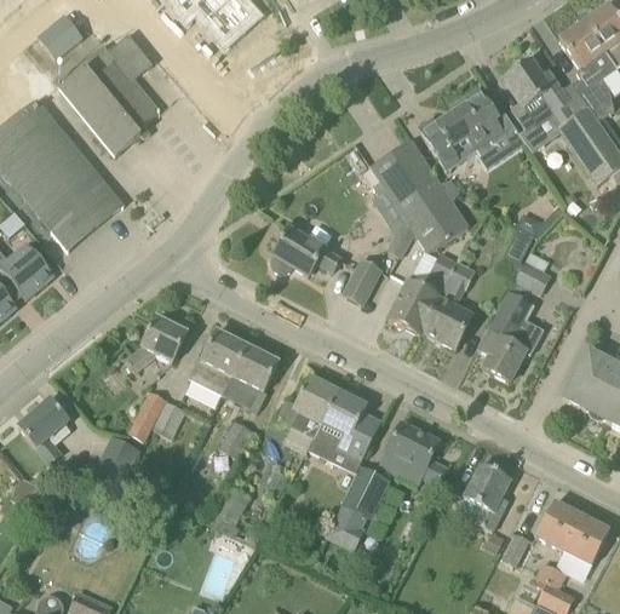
[(160,72),(193,46),(176,24),(179,21),(164,0),(145,0),(142,3),(139,0),(105,0),(160,72)]
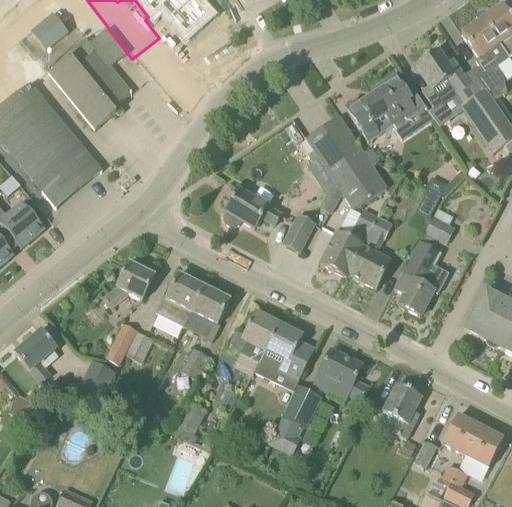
[(145,0),(155,10),(162,4),(161,3),(164,0),(145,0)]
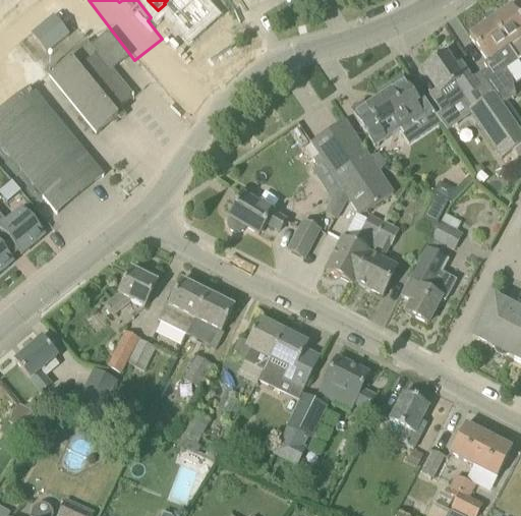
[(165,4),(190,32),(212,12),(200,0),(167,0),(164,3),(165,4)]
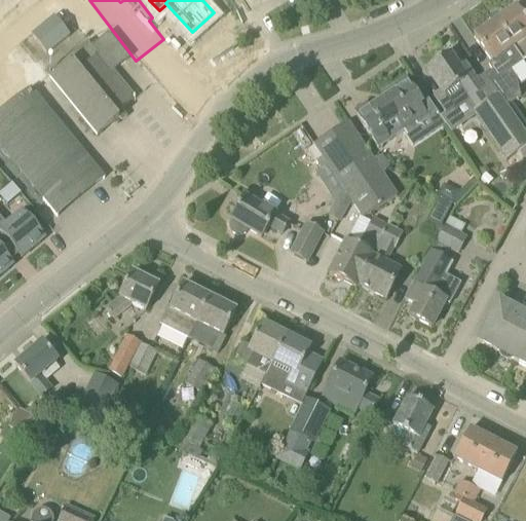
[(495,19),(523,58),(525,54),(525,16),(517,4),(495,19)]
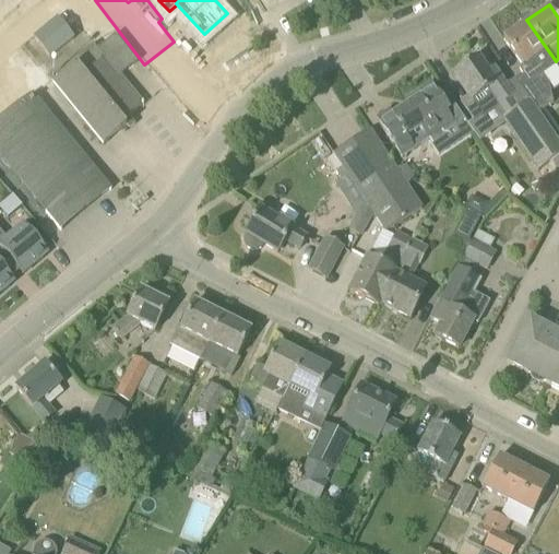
[(50,54),(74,34),(58,14),(34,34),(50,54)]
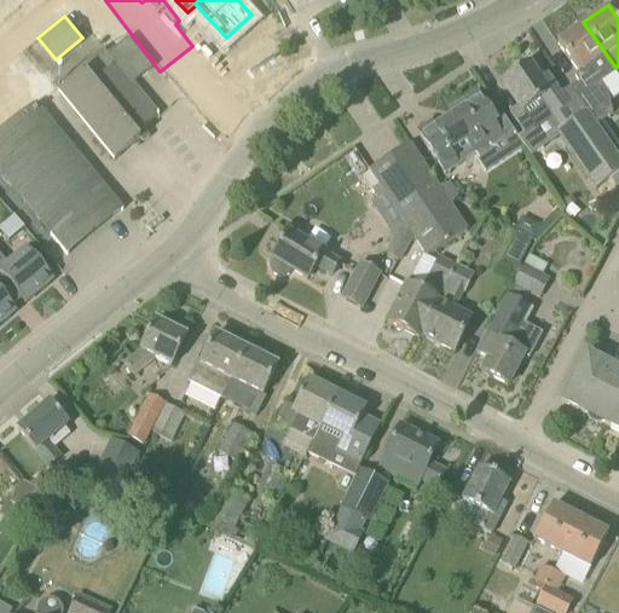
[(573,90),(586,108),(596,121),(612,109),(608,88),(600,79),(615,68),(583,22),(557,39),(579,69),(574,71),(582,84),(573,90)]
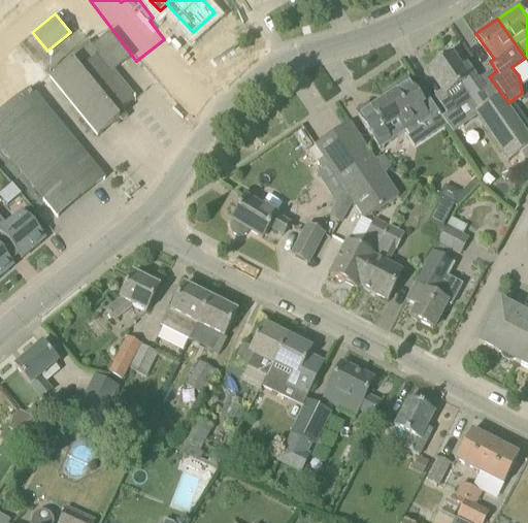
[(527,131),(508,103),(500,92),(492,98),(466,60),(461,64),(452,51),(428,66),(453,101),(469,89),(473,96),(468,99),(508,158),(527,143),(527,131)]
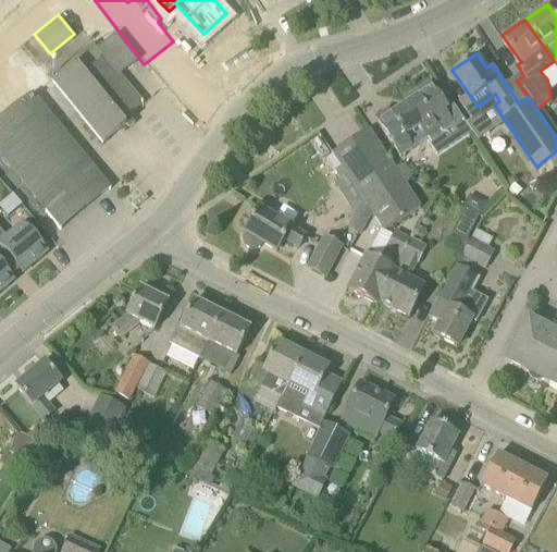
[(123,118),(135,108),(144,100),(106,54),(85,72),(75,62),(54,80),(103,140),(126,122),(123,118)]
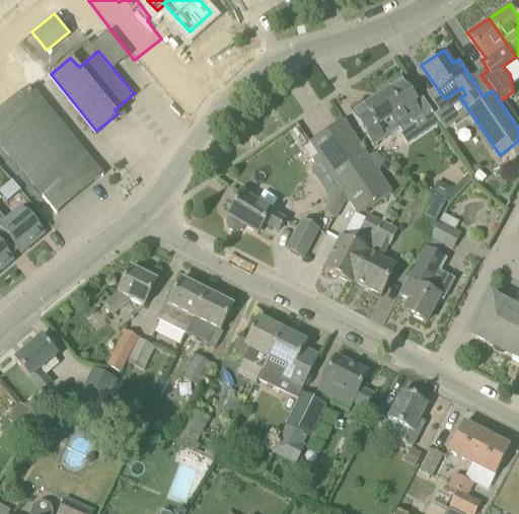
[(365,103),(362,99),(350,106),(373,142),(386,134),(378,124),(391,115),(399,127),(423,111),(416,100),(418,99),(401,73),(383,85),(386,89),(365,103)]
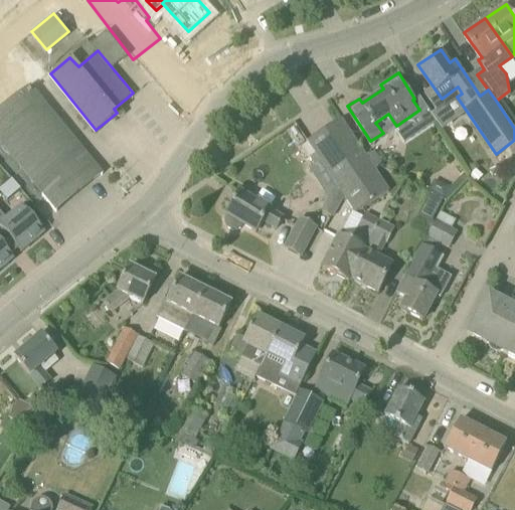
[(104,171),(31,85),(0,110),(0,141),(56,208),(104,171)]
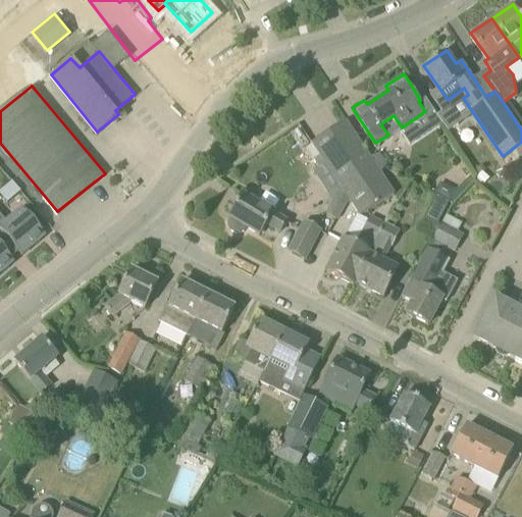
[(346,117),(311,141),(324,160),(337,181),(345,190),(349,197),(359,213),(395,191),(346,117)]
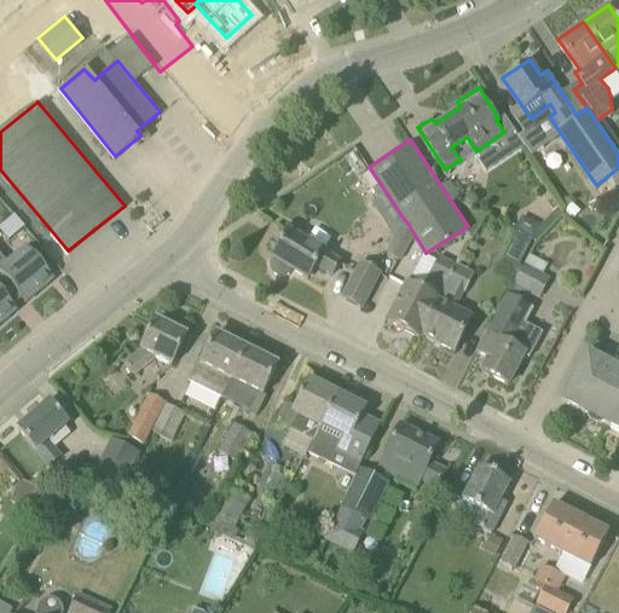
[(371,198),(387,224),(400,214),(385,190),(377,195),(371,198)]
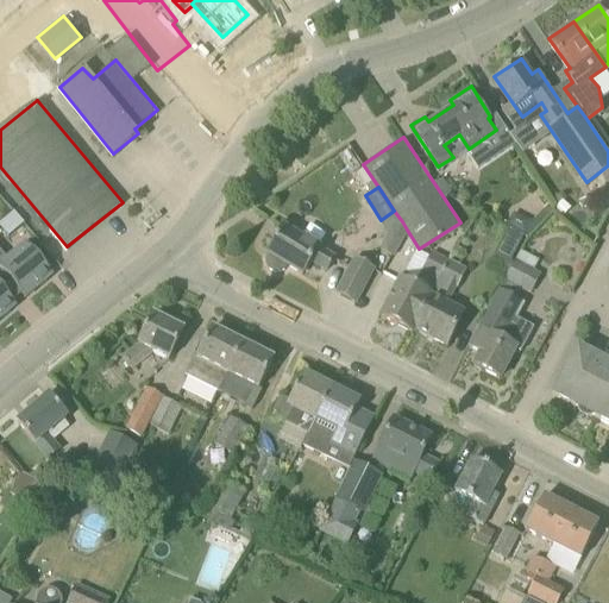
[(23,219),(14,208),(0,219),(0,220),(8,231),(23,219)]
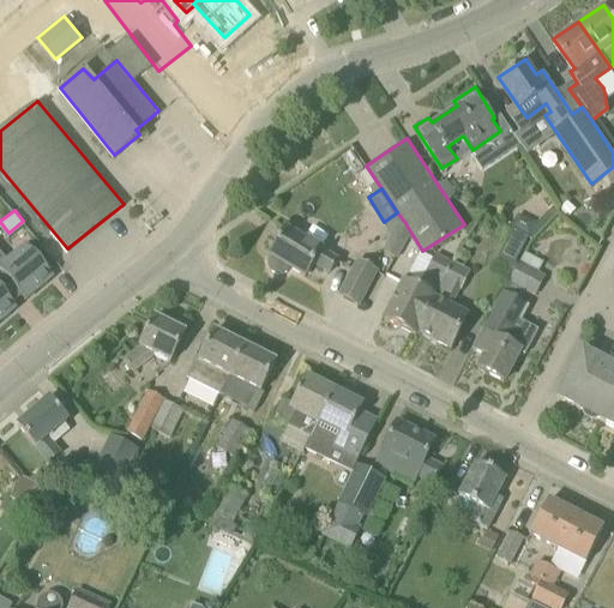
[(383,247),(397,256),(410,232),(405,223),(391,233),(383,247)]
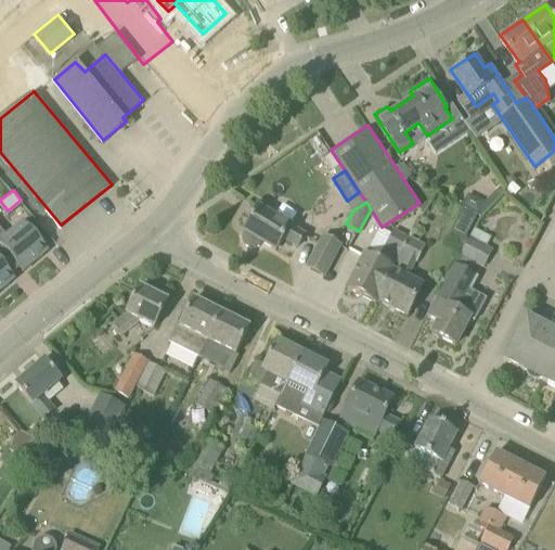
[(244,228),(245,229),(243,232),(243,238),(245,242),(249,245),(255,245),(259,243),(262,239),(275,247),(283,235),(297,244),(305,231),(291,222),(275,213),(259,204),(244,228)]
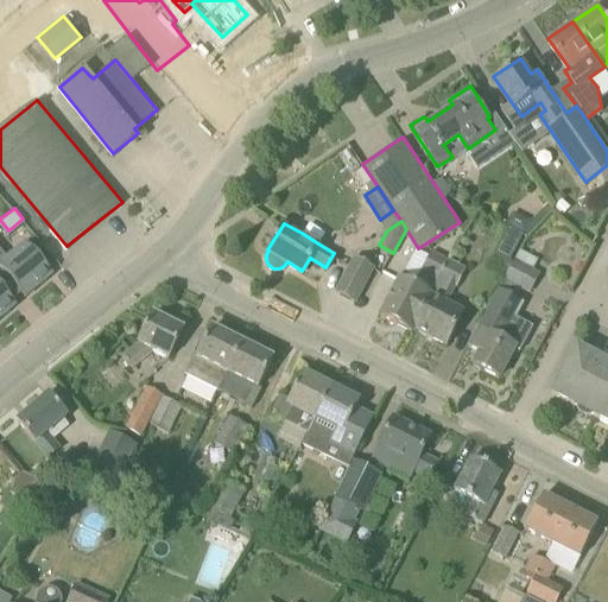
[(524,232),(508,225),(495,249),(511,257),(524,232)]
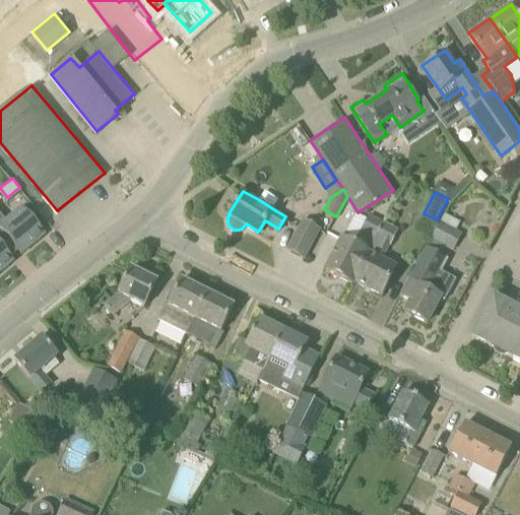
[(21,252),(45,232),(22,205),(6,218),(0,210),(0,244),(5,250),(5,249),(13,242),(21,252)]
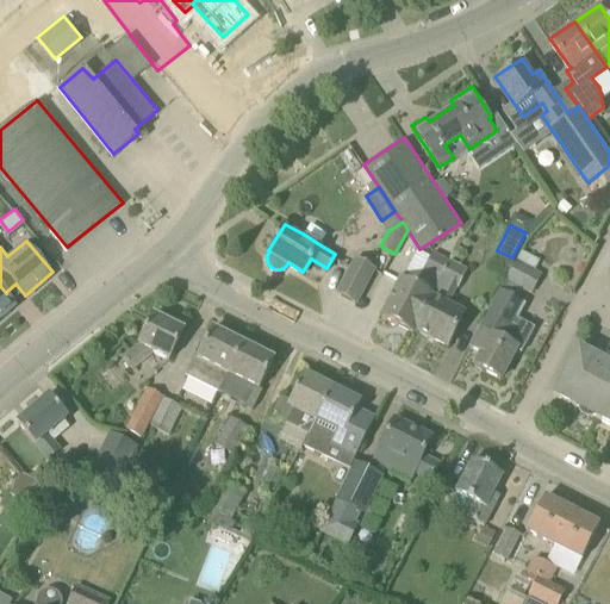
[(412,329),(449,259),(433,249),(416,279),(403,272),(402,275),(381,313),(412,329)]
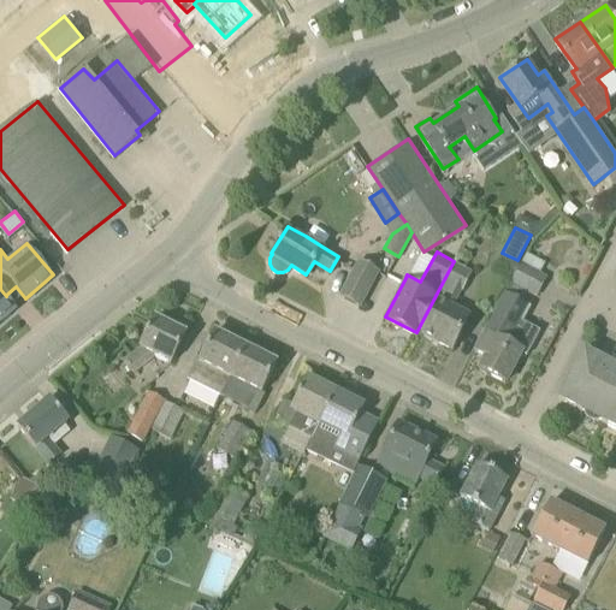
[(359,258),(354,267),(341,292),(361,303),(374,278),(379,268),(359,258)]
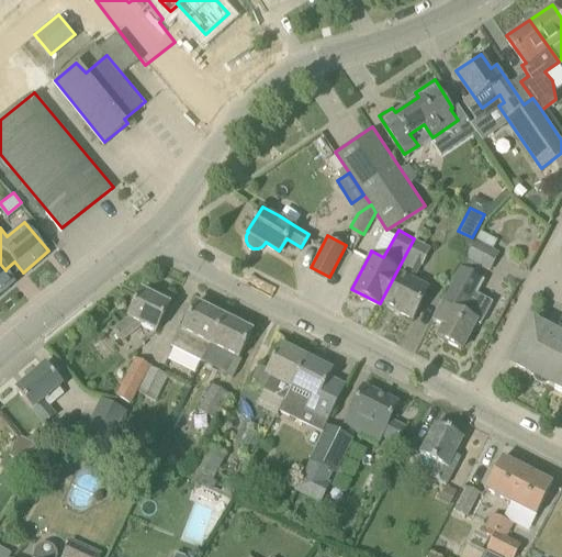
[(467,254),(452,280),(442,297),(433,316),(444,322),(438,334),(461,346),(476,319),(482,321),(493,299),(479,291),(486,277),(480,274),(484,264),(490,266),(498,249),(475,237),(467,254)]
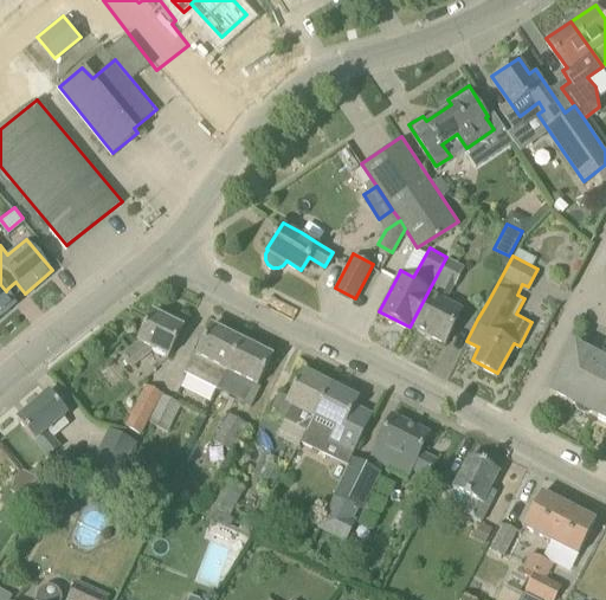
[(445,301),(455,283),(464,266),(446,257),(410,327),(411,328),(413,324),(445,341),(462,309),(445,301)]
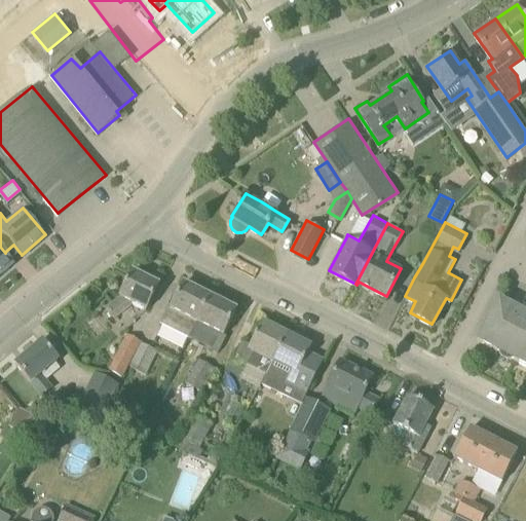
[(0,272),(13,261),(5,252),(5,253),(0,247),(0,272)]
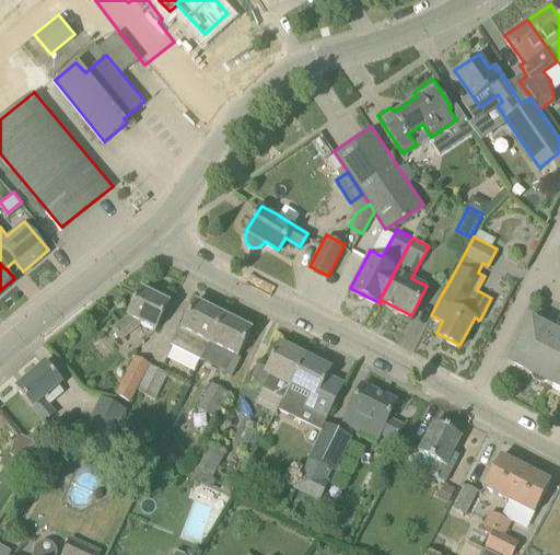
[(123,337),(141,321),(155,327),(170,300),(140,286),(127,314),(113,325),(123,337)]
